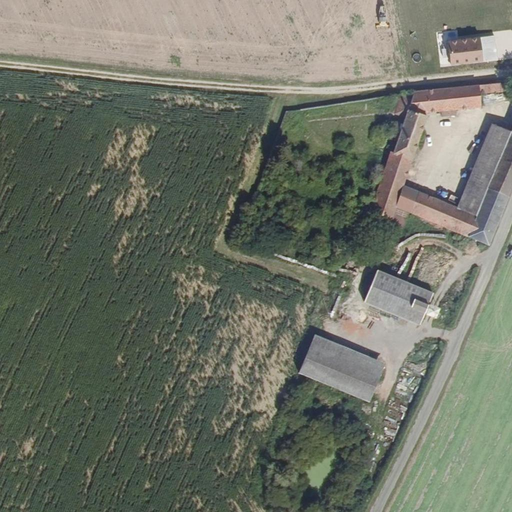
[(484,59),(480,36),(447,41),(450,65),(484,59)]
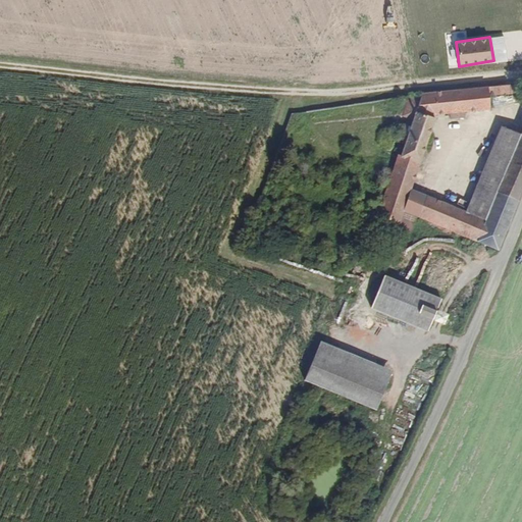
[(422,163),(437,116),(492,112),(490,98),(512,96),(511,85),(408,94),(403,114),(414,116),(402,155),(422,163)]
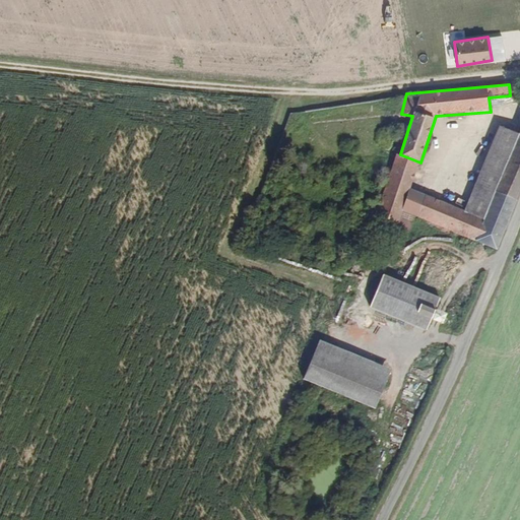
[(484,219),(519,133),(500,125),(464,211),(484,219)]
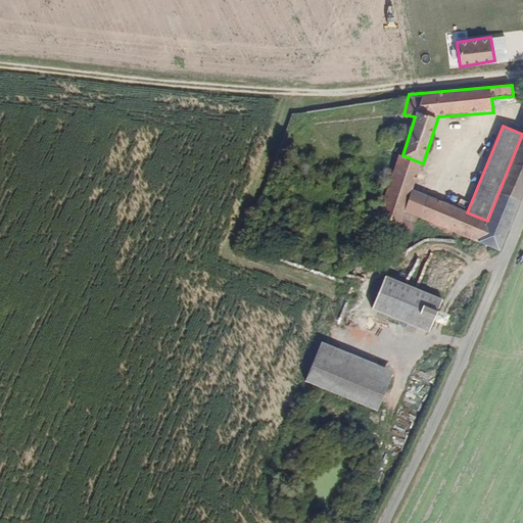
[(522,134),(487,221),(467,212),(428,196),(419,218),(500,251),(522,193),(522,134)]
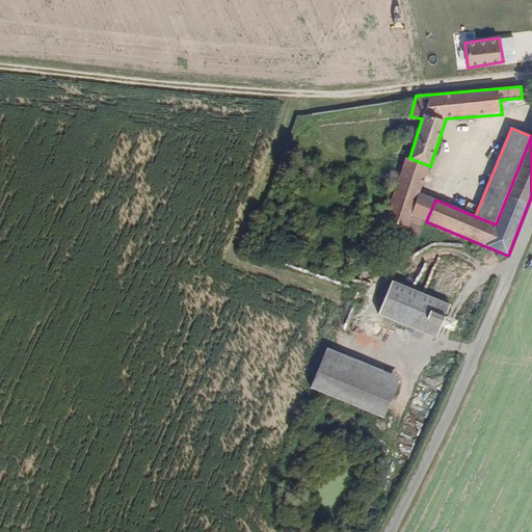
[(420,193),(430,166),(409,158),(407,157),(397,184),(420,193)]
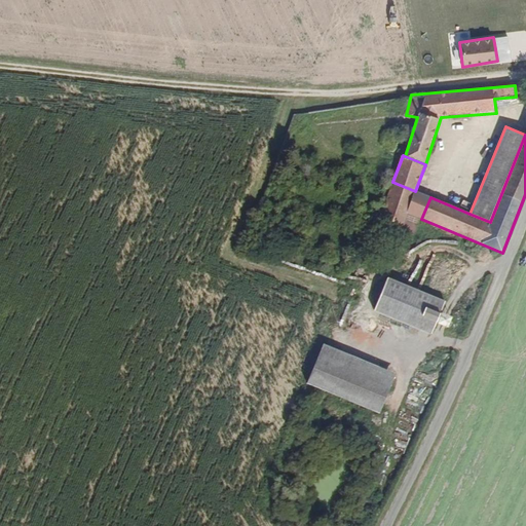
[(406,214),(415,191),(392,182),(377,220),(415,235),(421,219),(406,214)]
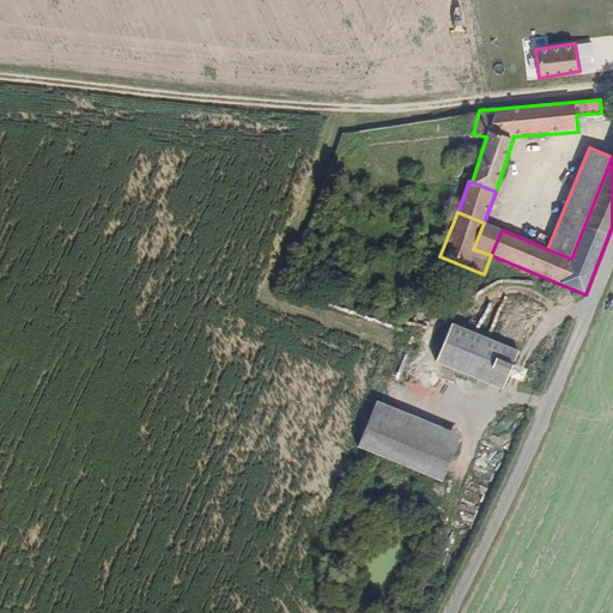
[(491,255),(502,230),(484,223),(473,249),(491,255)]
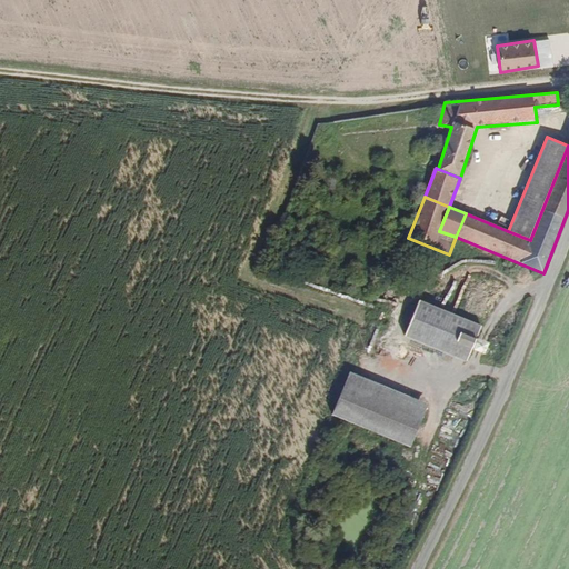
[(477,339),(482,326),(427,302),(420,300),(406,336),(468,361),(473,349),(477,339)]
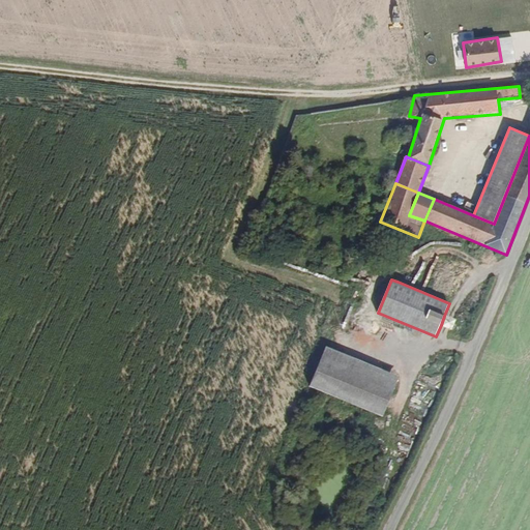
[(451,329),(455,320),(444,316),(441,325),(451,329)]
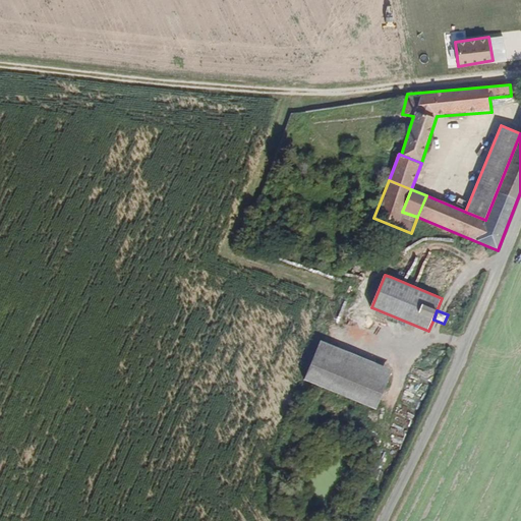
[(375,409),(392,369),(321,341),(305,381),(375,409)]
